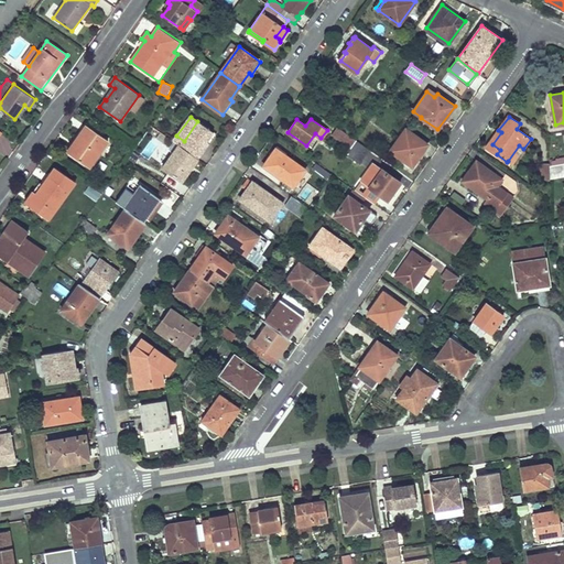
[(176,136),(173,140),(180,145),(197,158),(209,143),(207,142),(214,133),(206,128),(197,121),(184,141),(176,136)]
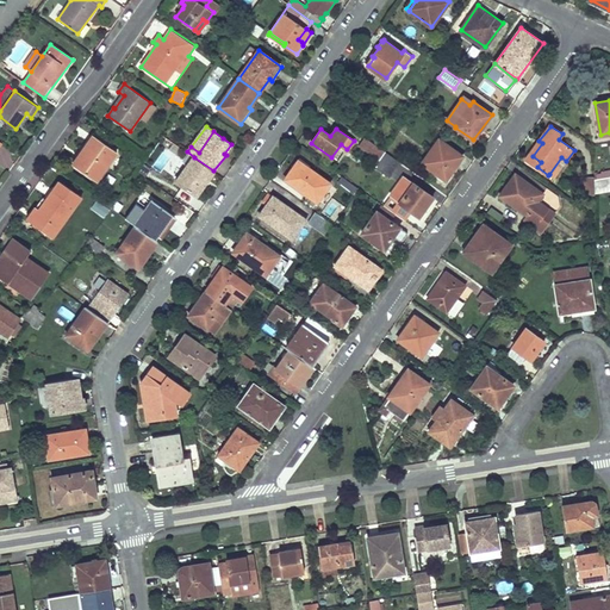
[(85,153),(75,166),(97,181),(117,151),(93,135),(83,150),(85,153)]
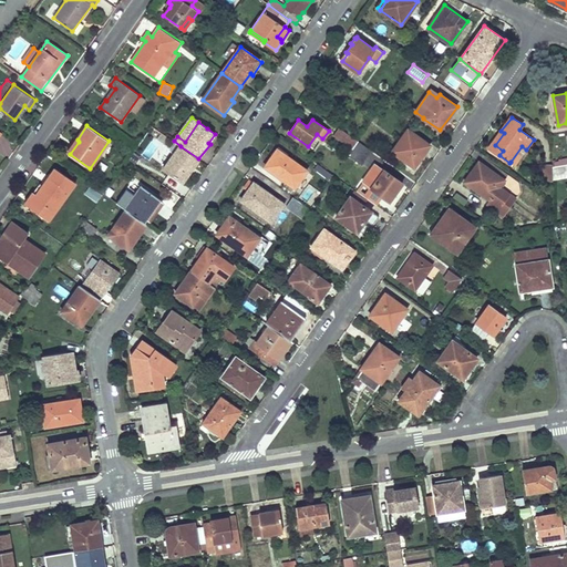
[(339,126),(333,135),(352,148),(358,141),(339,126)]
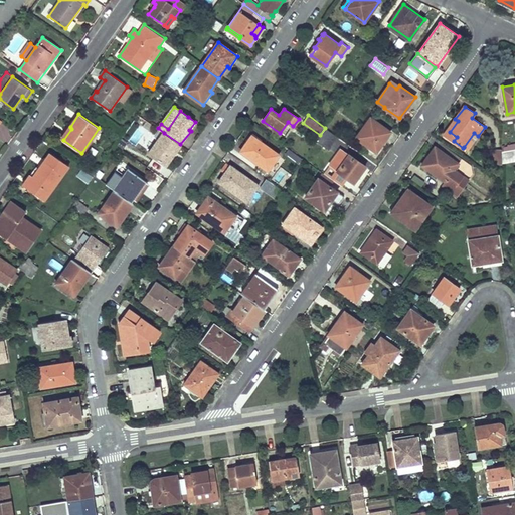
[(370,118),(357,137),(376,151),(391,131),(370,118)]
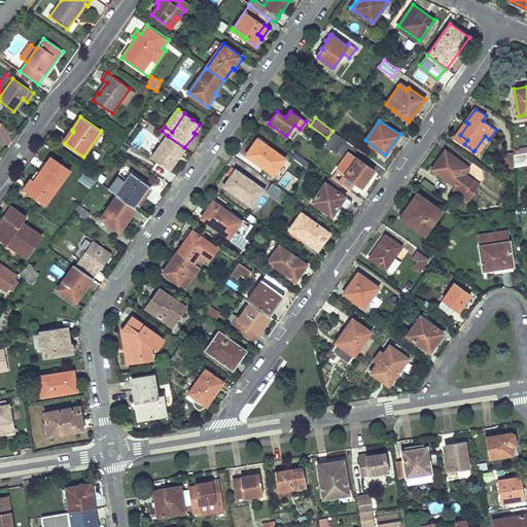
[(465,121),(455,137),(464,144),(467,140),(460,135),(468,124),(465,121)]
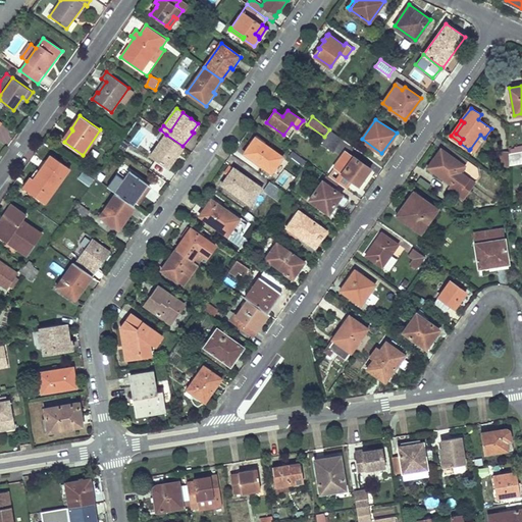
[(324,137),(320,142),(333,151),(343,139),(329,129),(324,137)]
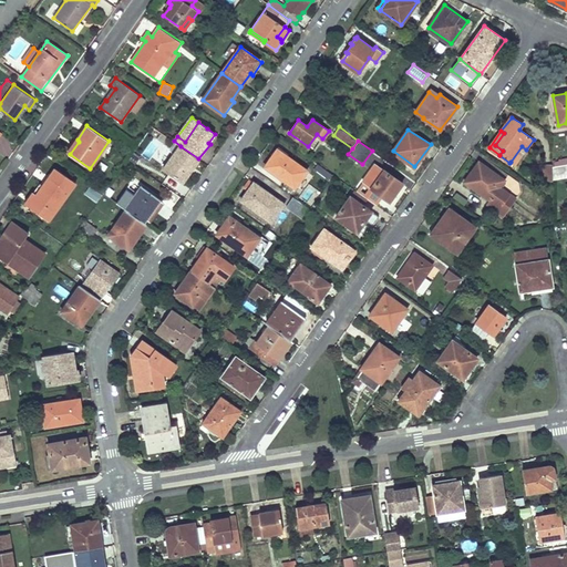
[(181,146),(164,167),(183,182),(188,174),(186,172),(191,165),(193,167),(198,158),(181,146)]
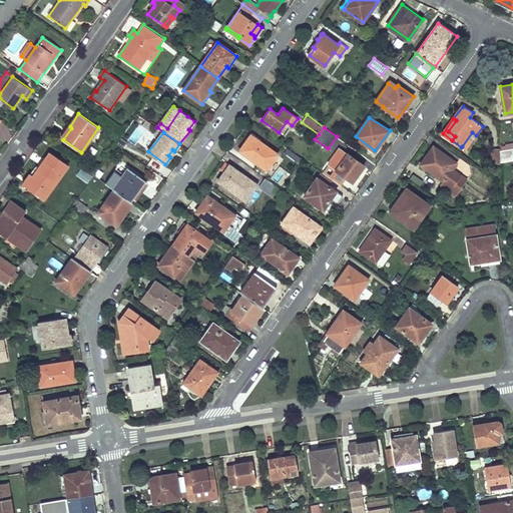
[(476,135),(472,132),(462,146),(466,149),(476,135)]
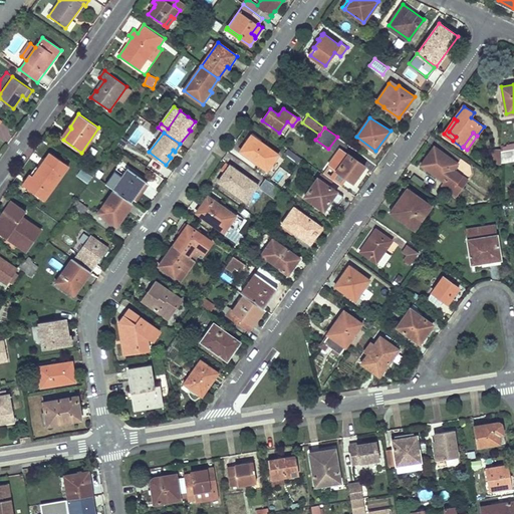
[(248,145),(243,152),(267,170),(278,154),(251,135),(245,144),(248,145)]
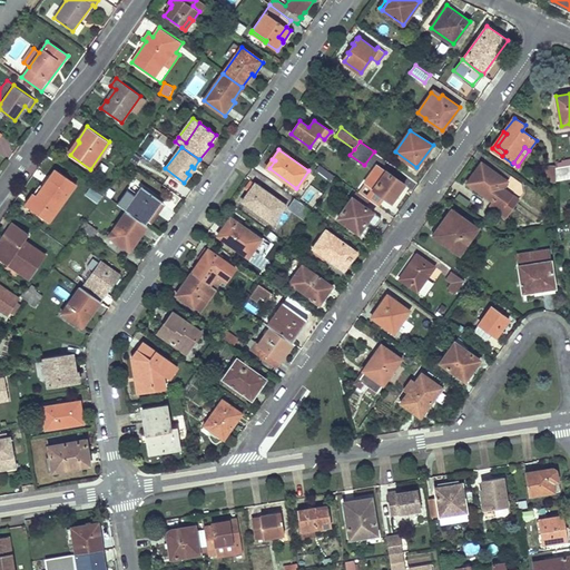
[(158,159),(164,165),(173,157),(167,151),(158,159)]
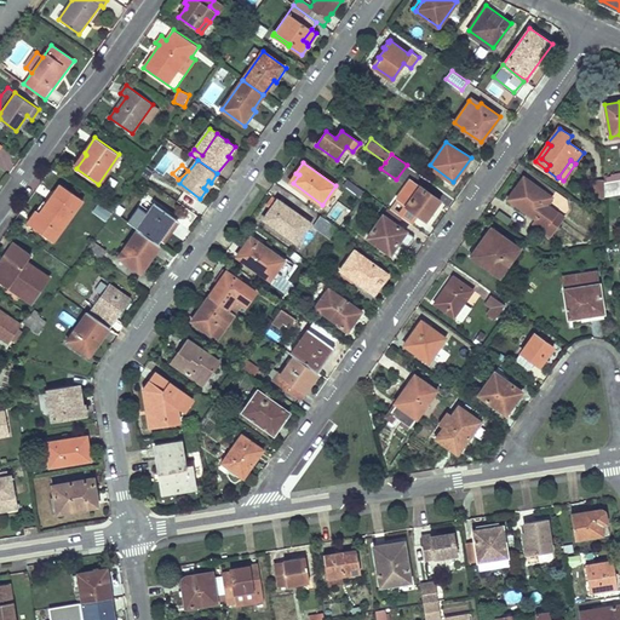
[(524,177),(509,199),(527,212),(528,211),(538,217),(544,208),(552,196),(524,177)]
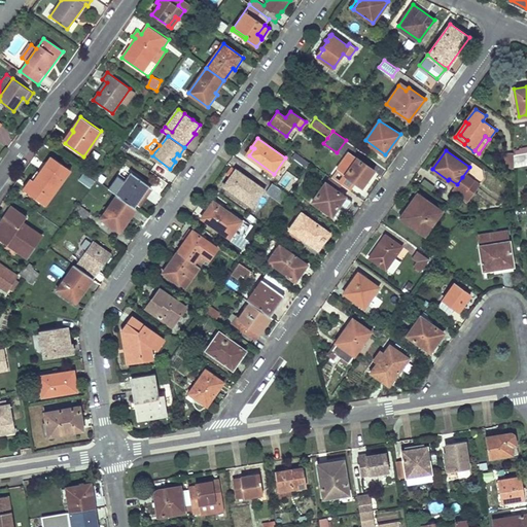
[(505,167),(514,167),(514,155),(514,152),(505,153),(505,167)]
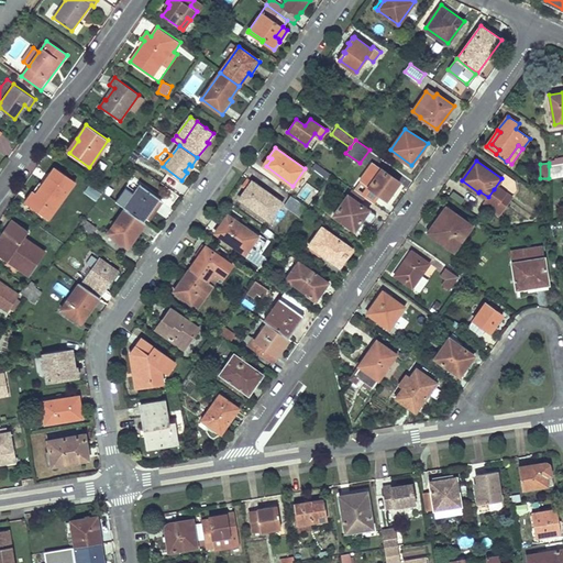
[(562,163),(549,166),(549,178),(562,175),(562,163)]
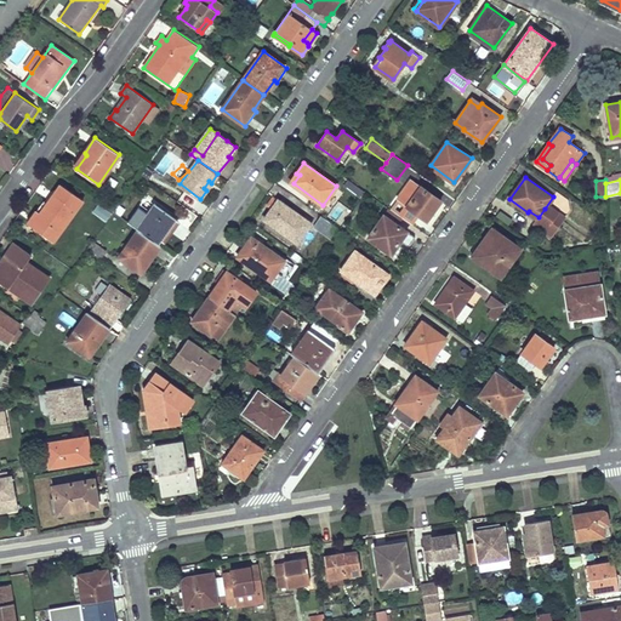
[(421,187),(408,206),(427,220),(442,201),(421,187)]
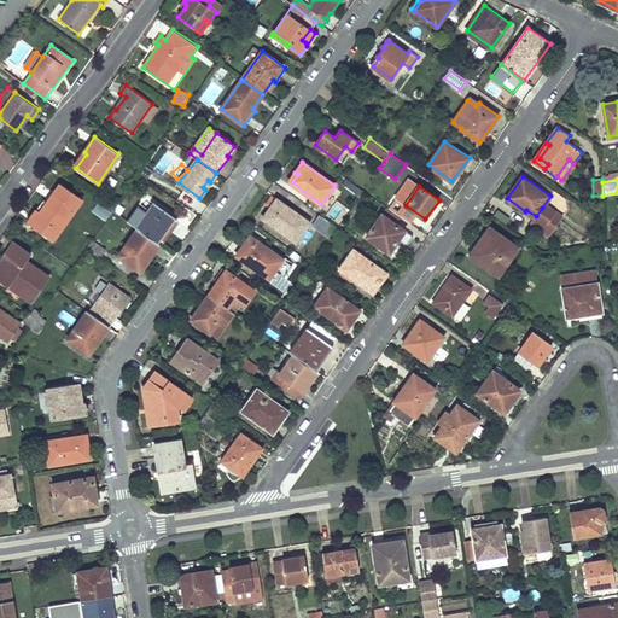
[(40,217),(34,227),(53,242),(76,209),(53,193),(46,205),(42,202),(34,214),(40,217)]
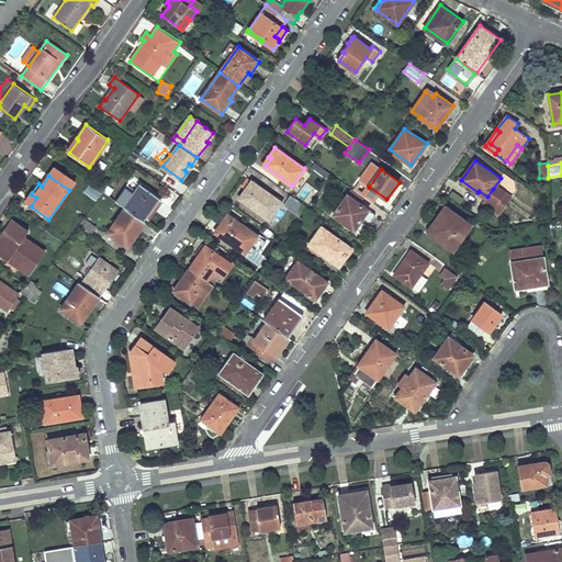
[(247,178),(243,184),(247,188),(251,181),(247,178)]
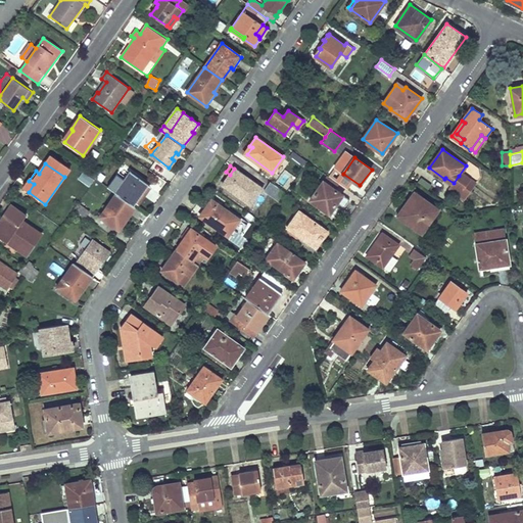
[(230,175),(223,184),(250,204),(263,188),(262,187),(256,184),(258,181),(251,176),(250,179),(235,168),(234,169),(230,175)]
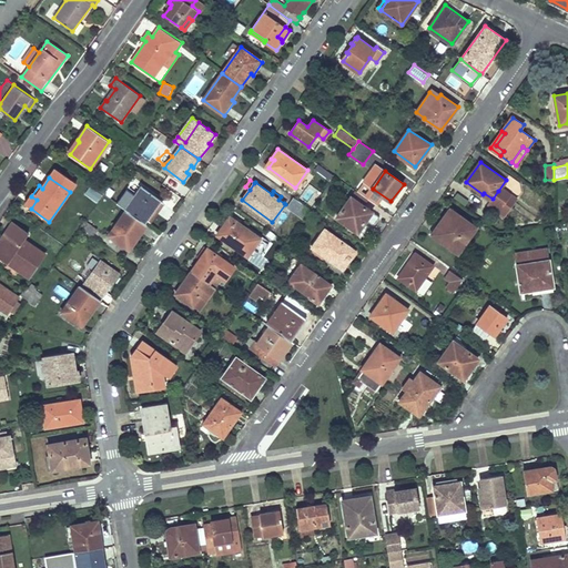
[(127,190),(117,203),(127,210),(145,222),(155,209),(158,210),(163,202),(141,186),(134,195),(127,190)]
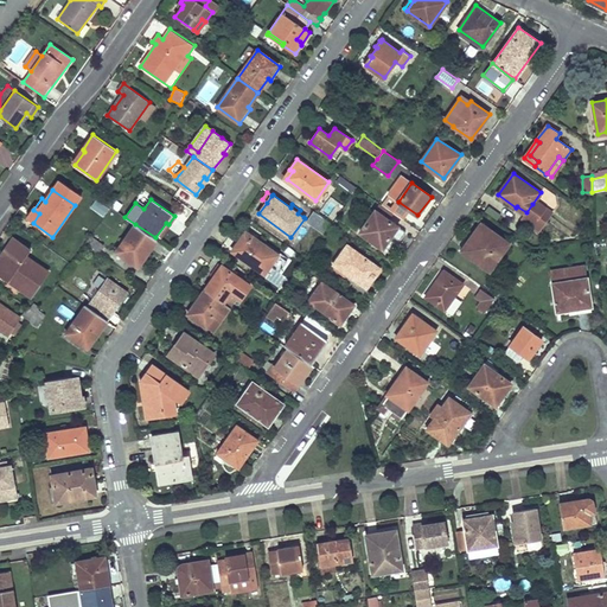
[(89,210),(104,216),(108,206),(93,200),(89,210)]
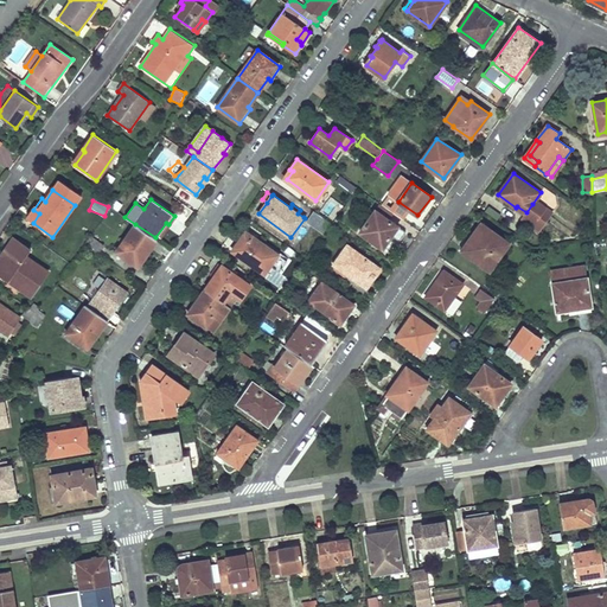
[(379,204),(375,210),(388,219),(393,213),(379,204)]
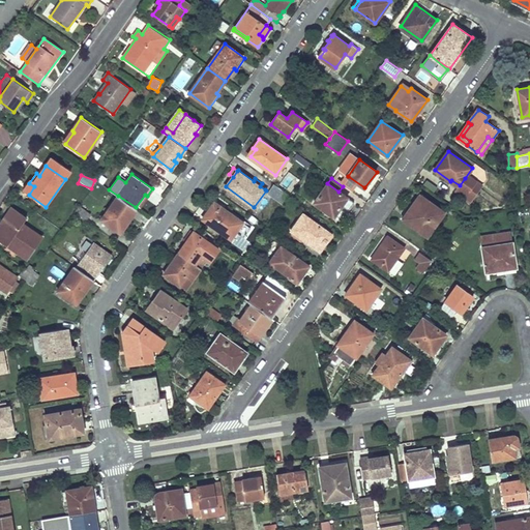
[(460,185),(459,187),(465,192),(471,182),(465,178),(460,185)]
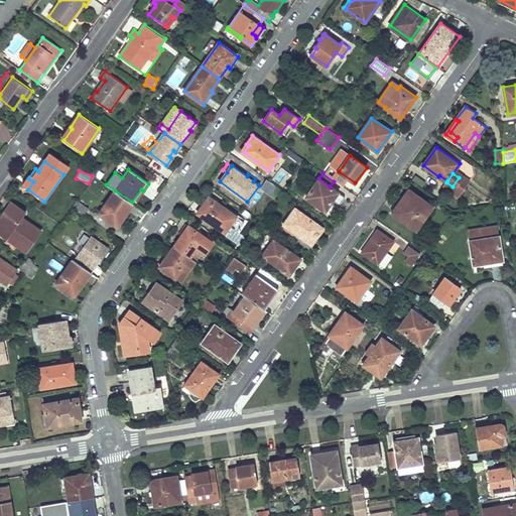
[(28,178),(23,185),(28,189),(33,181),(28,178)]
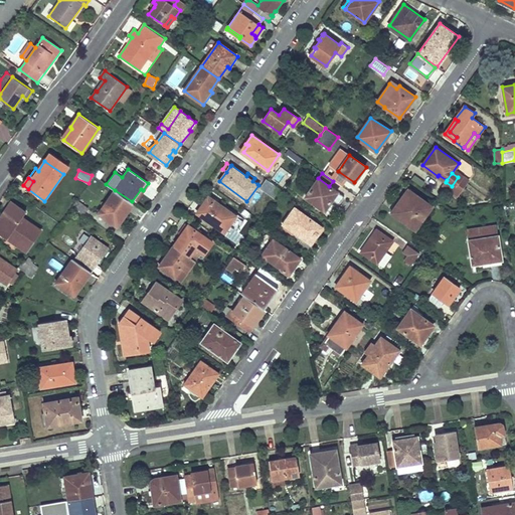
[(261,187),(276,198),(282,189),(267,178),(261,187)]
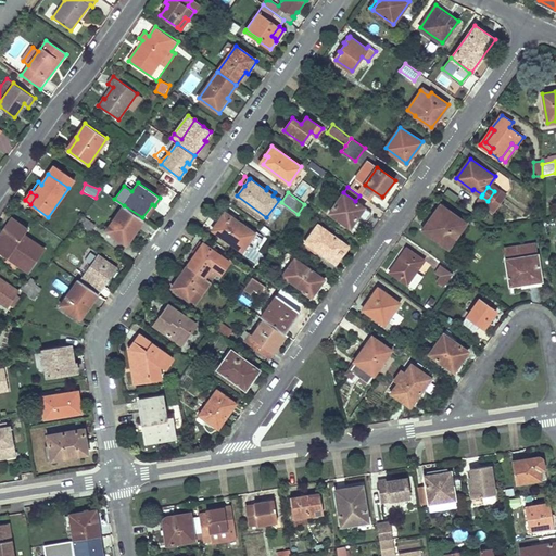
[(343,192),(329,212),(350,227),(358,215),(366,220),(371,212),(355,201),(343,192)]
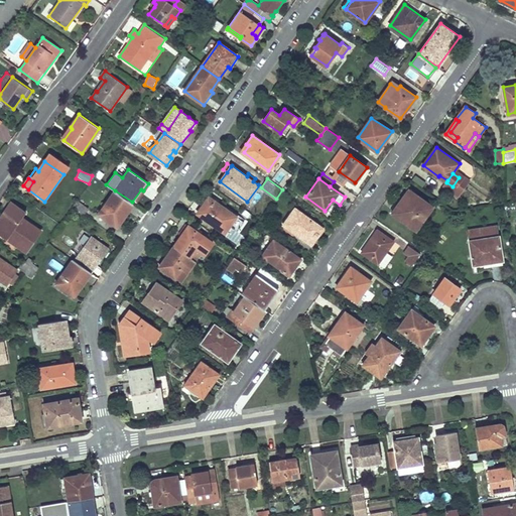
[(115,190),(99,213),(117,227),(134,204),(132,202),(115,190)]
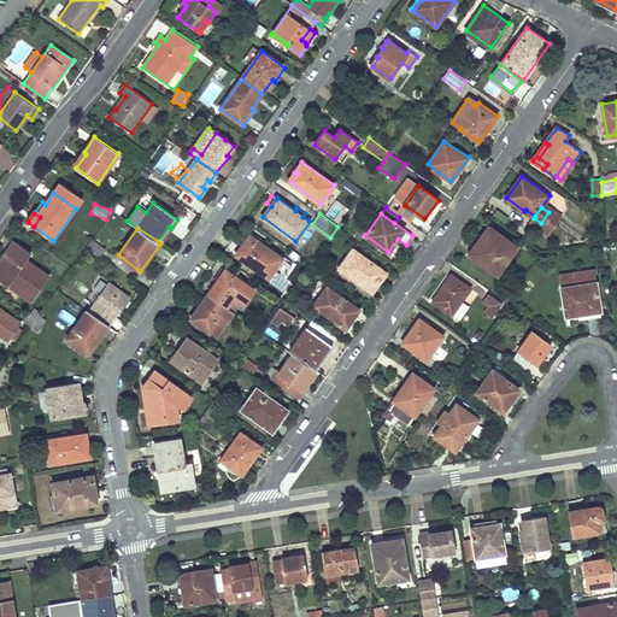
[(483,235),(470,254),(495,272),(506,257),(509,259),(517,247),(492,229),(487,238),(483,235)]
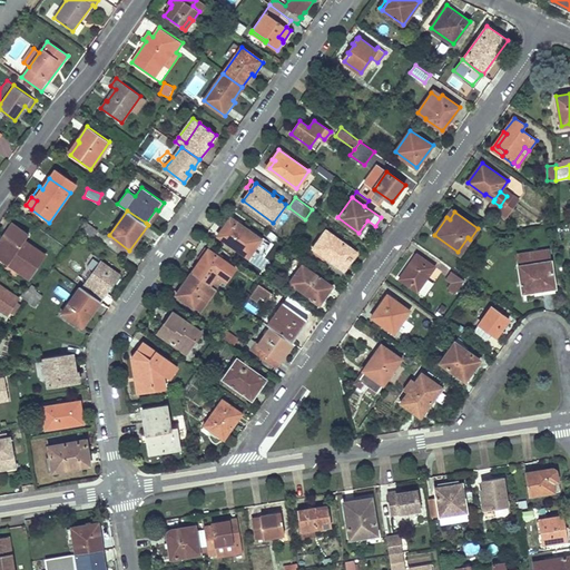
[(231,218),(224,227),(226,228),(220,236),(248,256),(261,238),(231,218)]
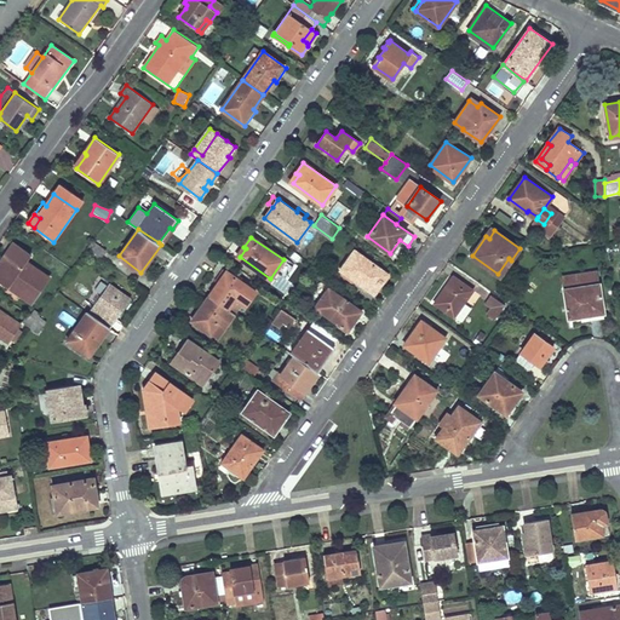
[(92,240),(86,250),(101,258),(105,251),(92,240)]
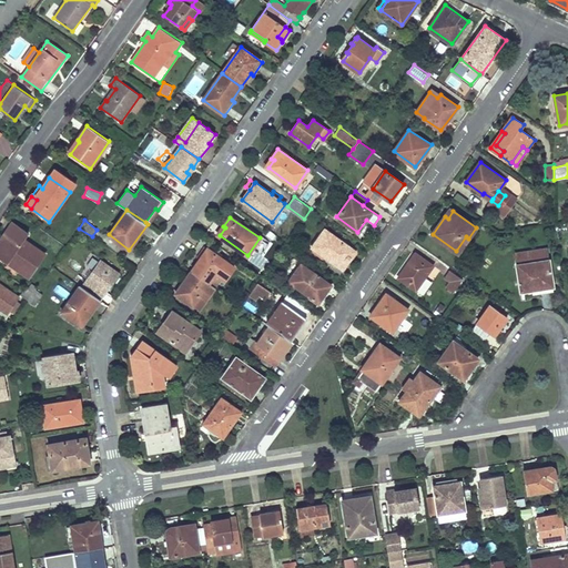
[(10,235),(0,247),(0,256),(29,277),(46,254),(24,240),(29,234),(12,223),(6,232),(10,235)]
